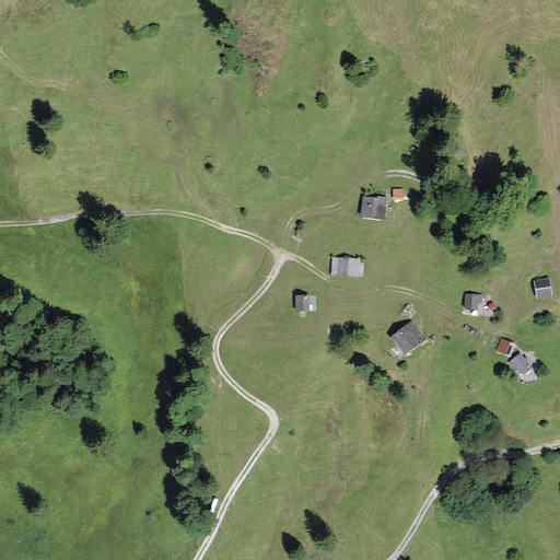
[(365,199),(363,216),(380,218),(381,207),(385,207),(386,199),(378,198),(378,200),(365,199)]
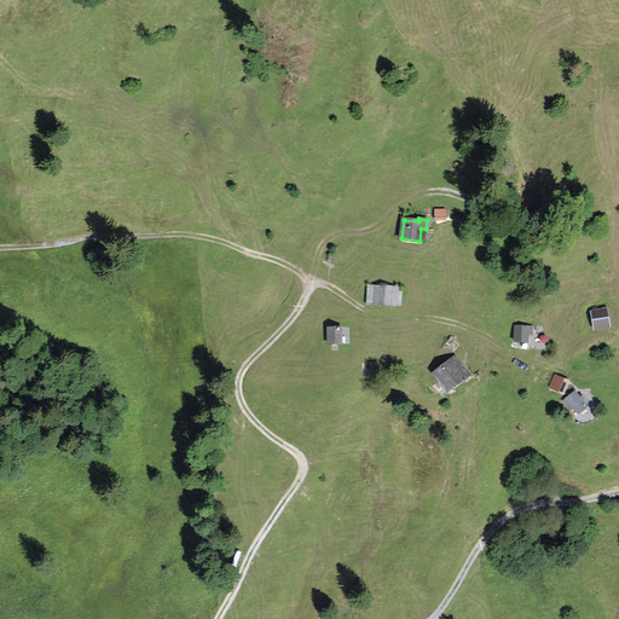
[(368,287),(368,305),(400,306),(401,288),(368,287)]
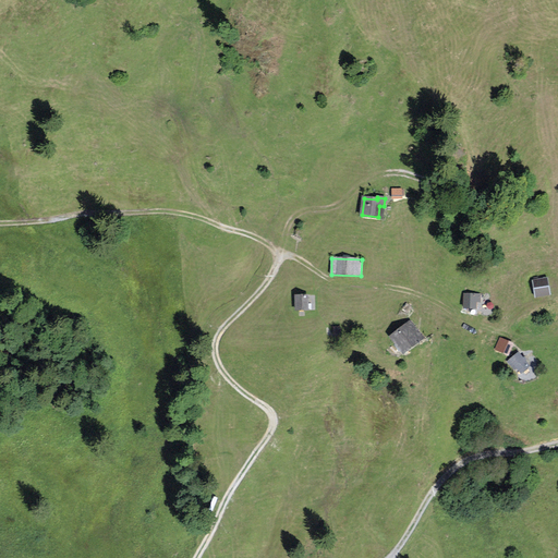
[(533,281),(535,299),(549,296),(547,279),(533,281)]
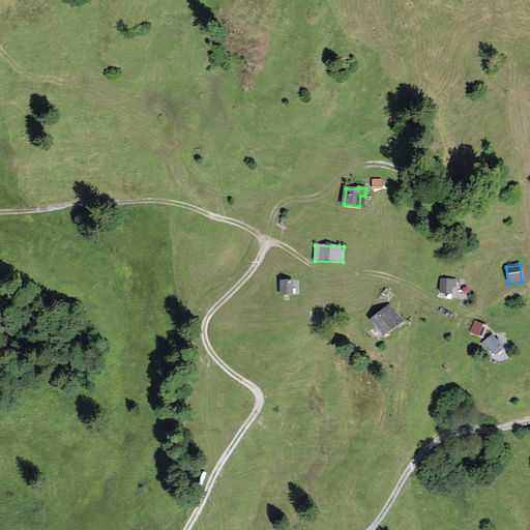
[(441,280),(441,293),(451,293),(451,286),(455,286),(455,280),(441,280)]
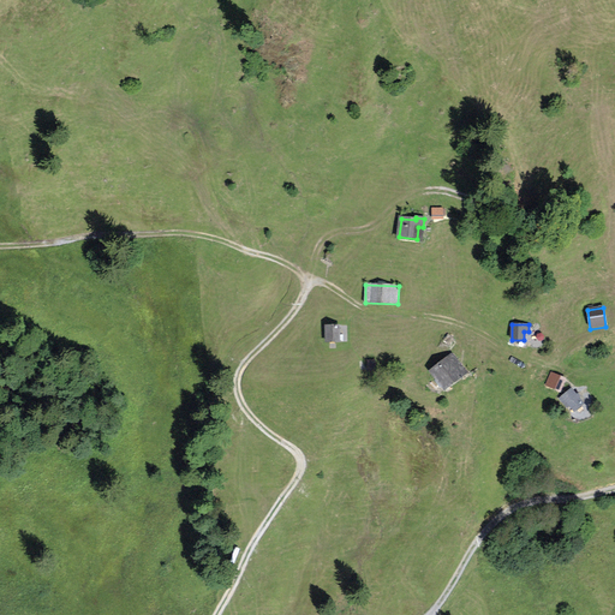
[(326,326),(327,341),(339,341),(339,326),(326,326)]
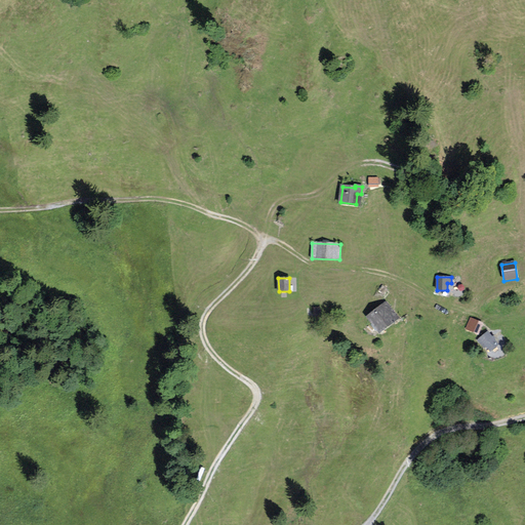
[(368,318),(379,331),(393,320),(387,313),(391,310),(386,304),(368,318)]
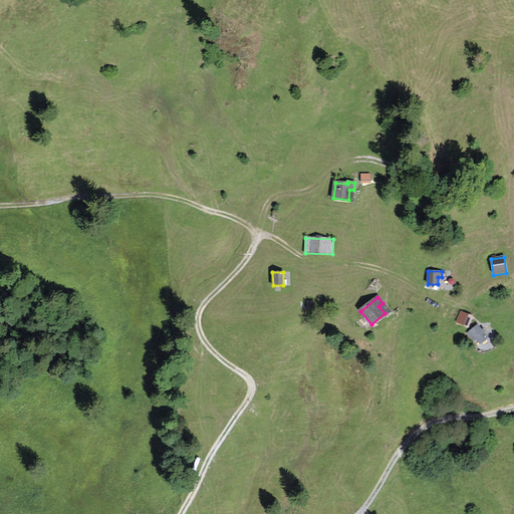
[(384,313),(389,311),(382,303),(378,306),(384,313)]
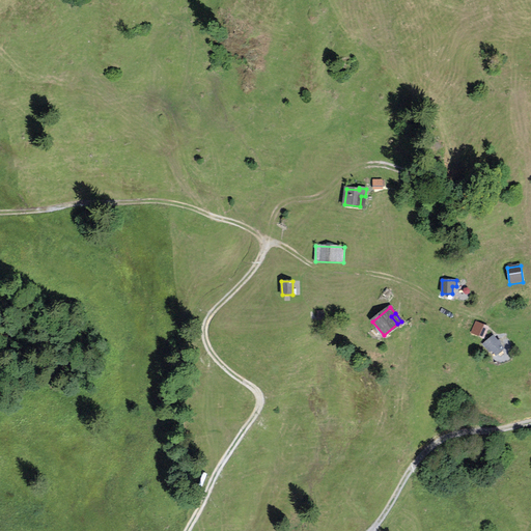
[(480,327),(476,334),(483,337),(487,330),(480,327)]
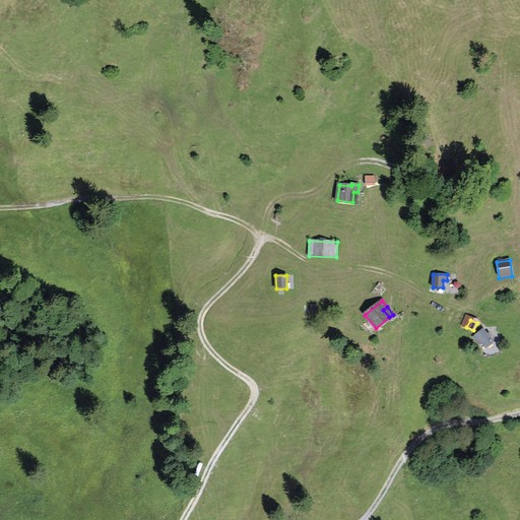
[(481,343),(485,347),(493,341),(483,329),(473,337),(479,345),(481,343)]
